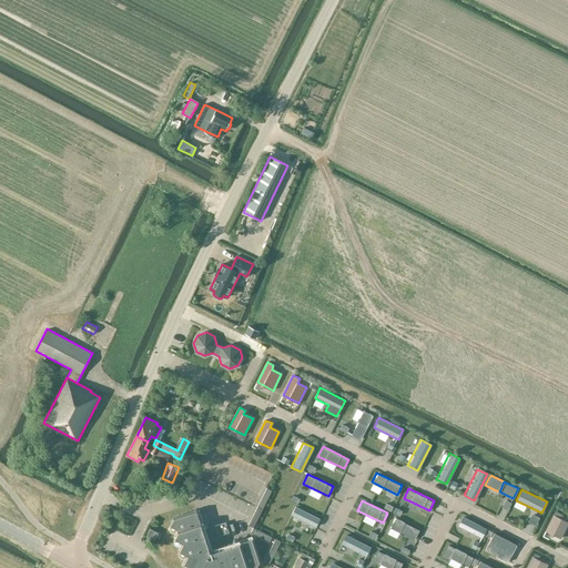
[(320,517),(293,505),(288,515),(314,527),(320,517)]
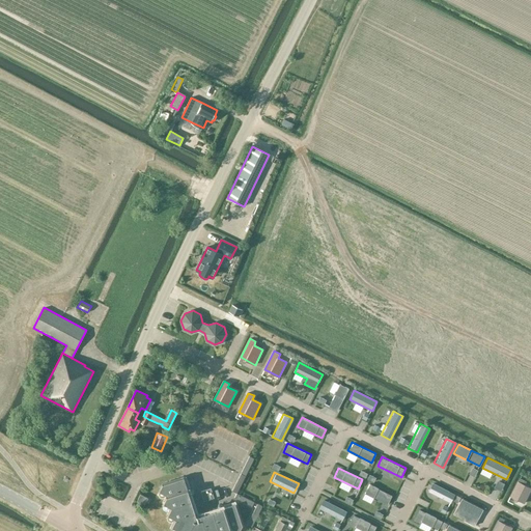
[(158,492),(166,496),(163,503),(170,507),(167,514),(175,519),(171,526),(170,529),(171,530),(170,530),(230,530),(231,529),(236,530),(240,530),(244,525),(236,503),(197,516),(184,476),(162,483),(158,492)]
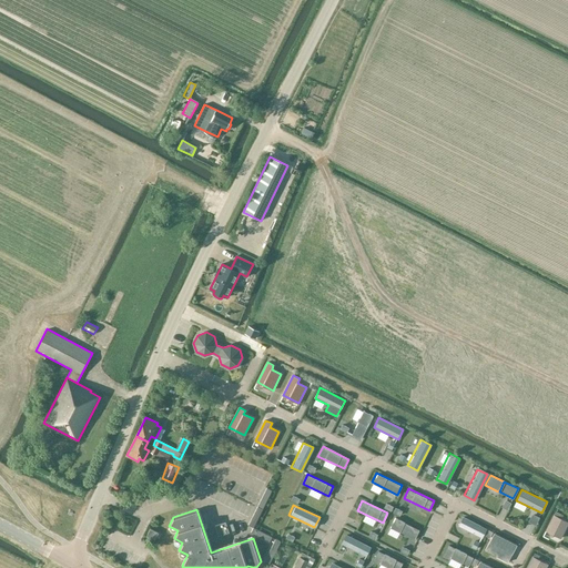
[(556,510),(554,515),(545,530),(561,539),(567,524),(567,521),(559,517),(560,514),(556,510)]
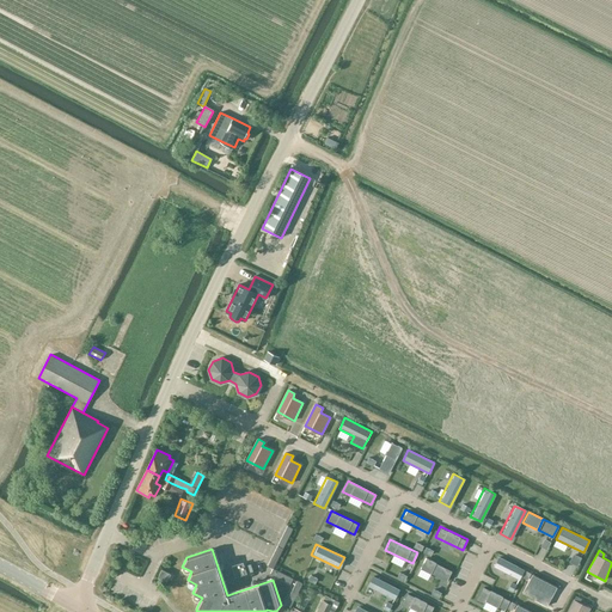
[(453,570),(426,557),(421,568),(448,581),(453,570)]
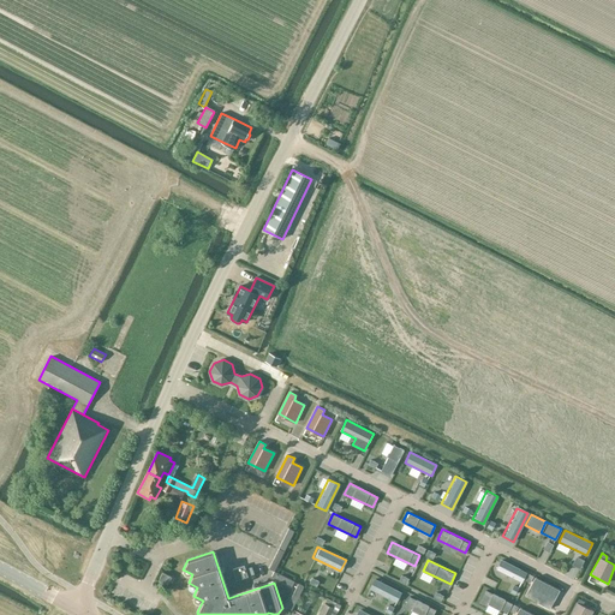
[(529,573),(500,560),(495,569),(523,584),(529,573)]
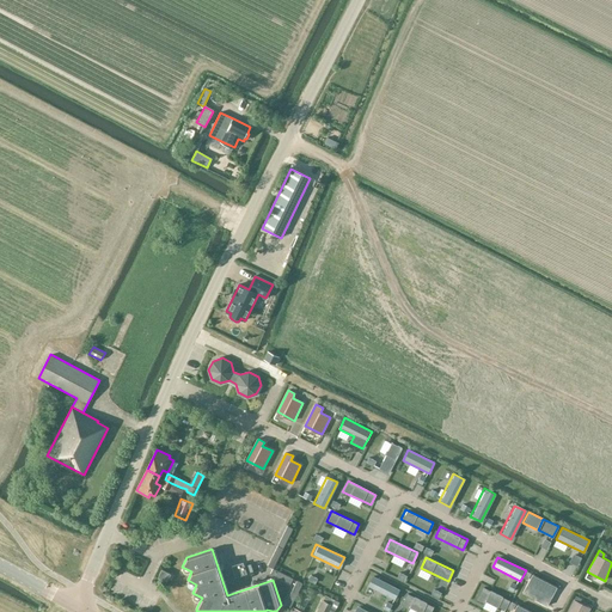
[(236,577),(248,574),(243,563),(232,567),(236,577)]
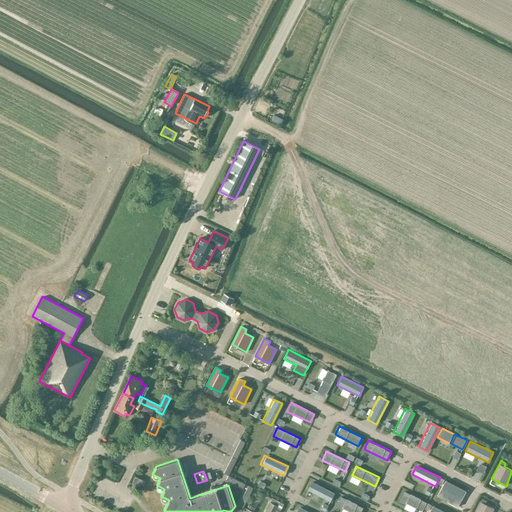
[(143,480),(135,476),(132,483),(140,487),(143,480)]
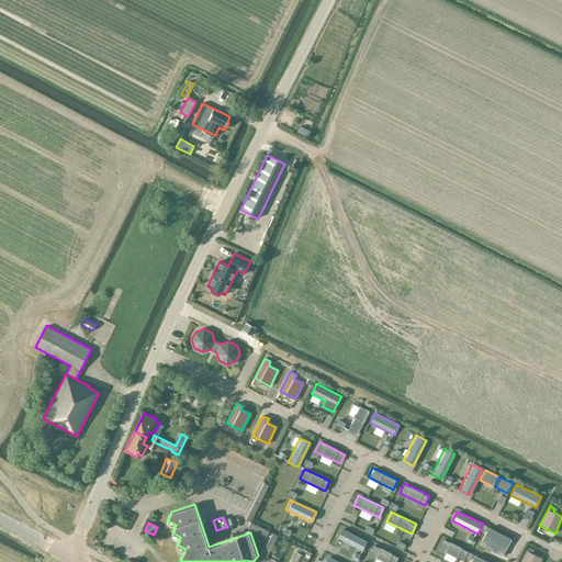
[(368,541),(343,529),(337,538),(363,550),(368,541)]
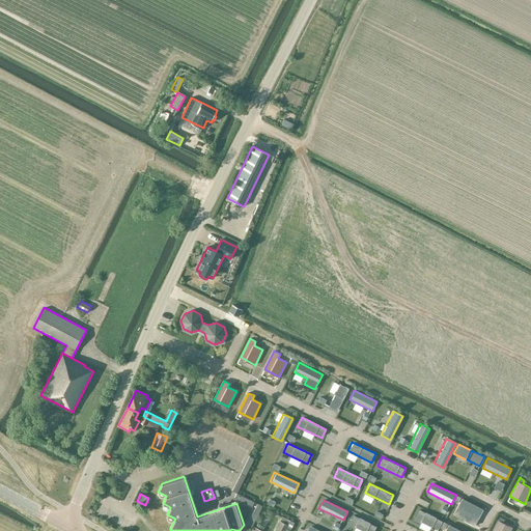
[(482,511),(462,500),(452,516),(474,527),(482,511)]
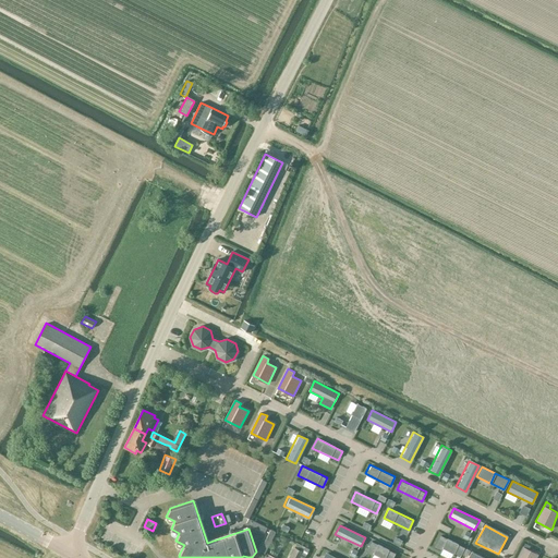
[(464,547),(439,534),(435,544),(460,556),(464,547)]
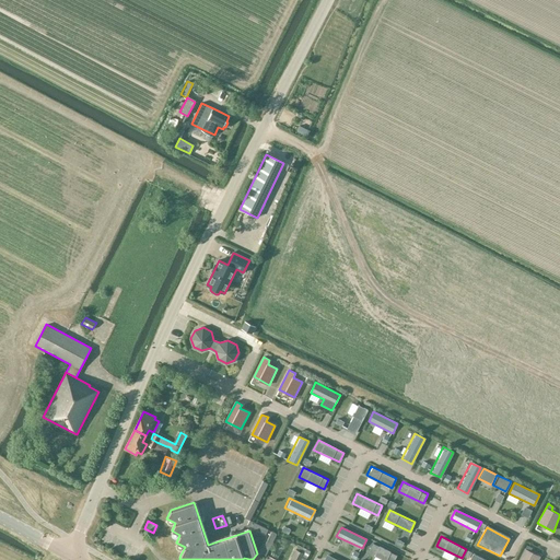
[(393,559),(396,555),(370,543),(365,551),(382,559),(393,559)]
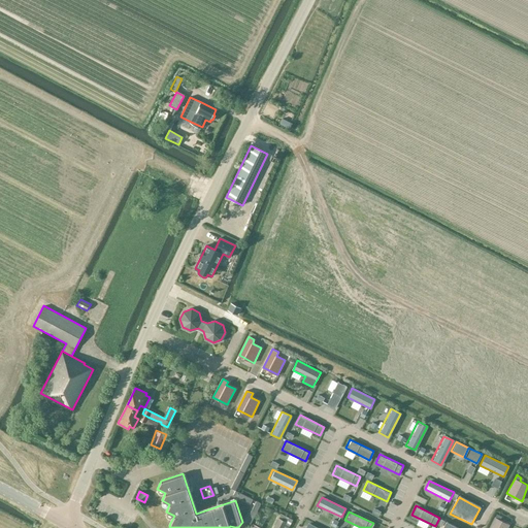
[(497,514),(495,517),(489,527),(507,527),(509,524),(500,520),(502,516),(497,514)]
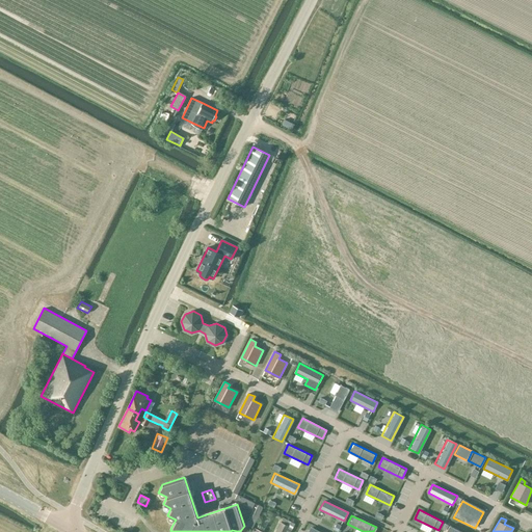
[(281,522),(275,531),(284,531),(288,526),(281,522)]
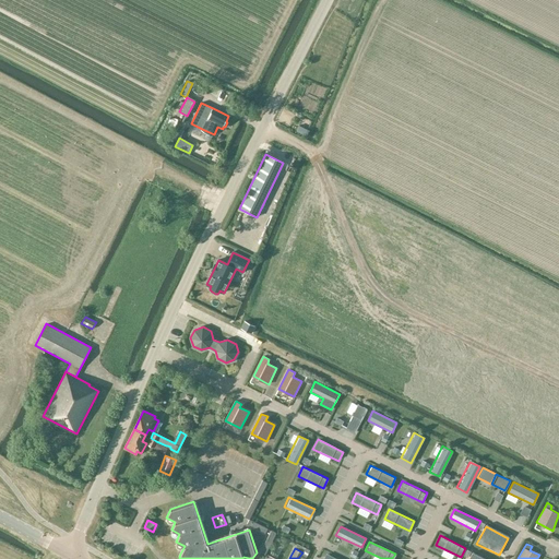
All buildings are outlined.
